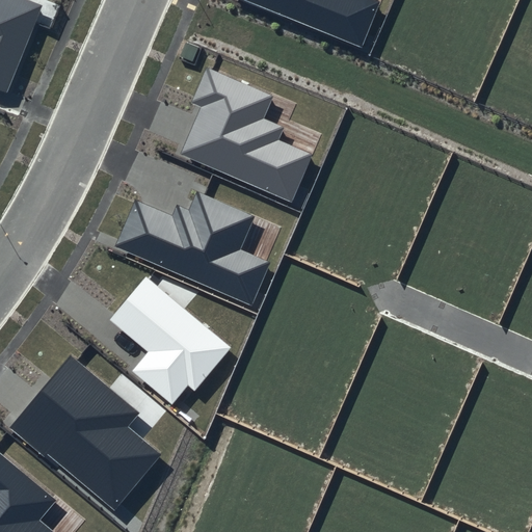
[(0,0),(0,88),(7,91),(42,6),(27,0),(0,0)]
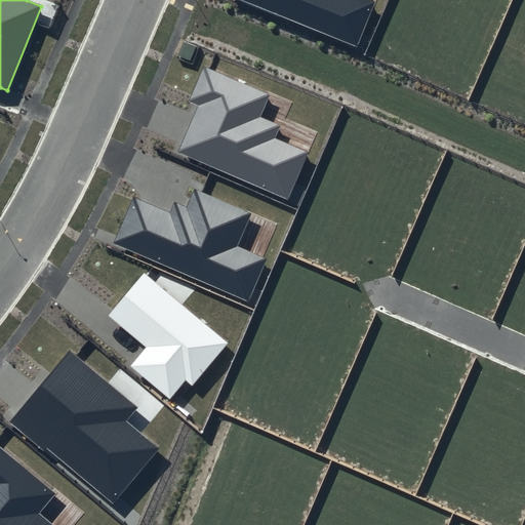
[(244,0),(356,44),(372,3),(363,0),(244,0)]
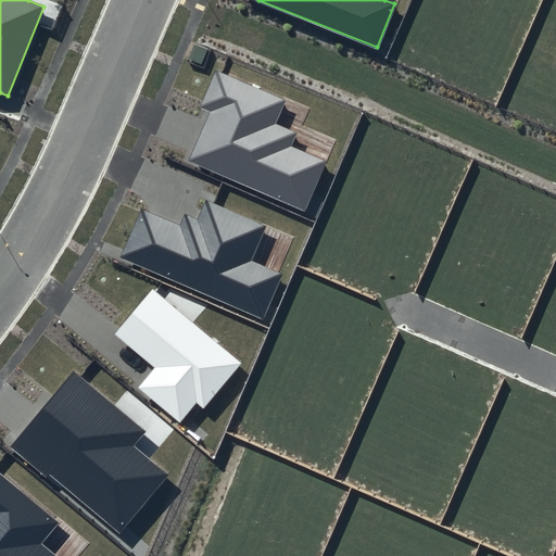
[(285,100),(216,71),(200,109),(209,113),(188,160),(304,210),(326,162),(291,147),(297,135),(274,125),(285,100)]
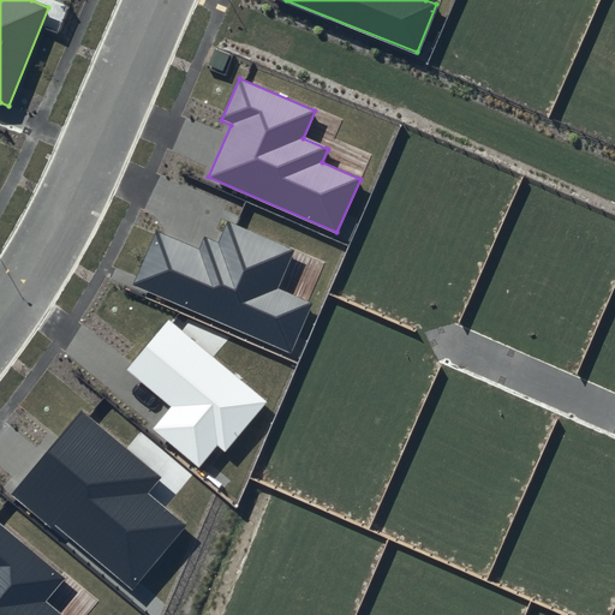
[(198,250),(155,231),(132,285),(290,353),(311,303),(278,288),(293,250),(226,221),(216,243),(204,238),(198,250)]
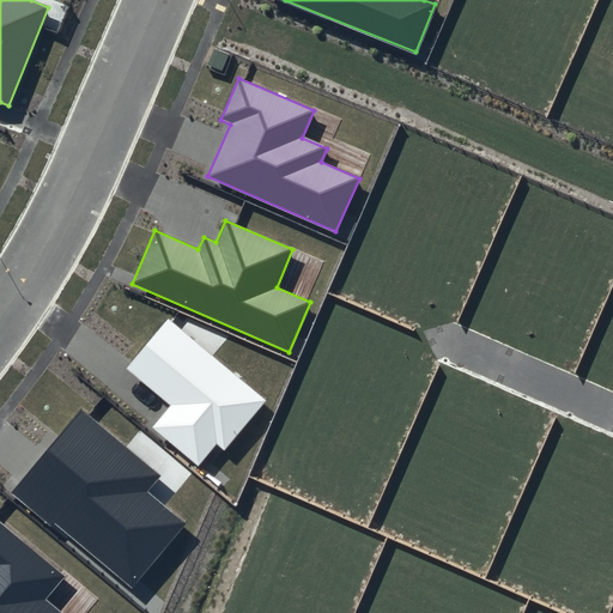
[(266,401),(167,319),(125,368),(170,406),(152,426),(199,466),(216,445),(223,453),(266,401)]
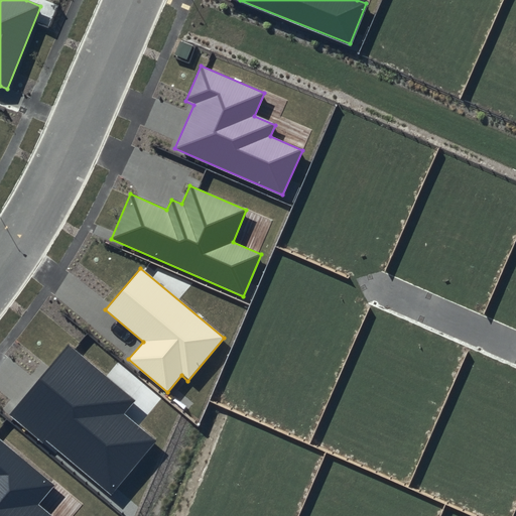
[(135,400),(69,346),(12,414),(111,496),(156,440),(123,413),(135,400)]
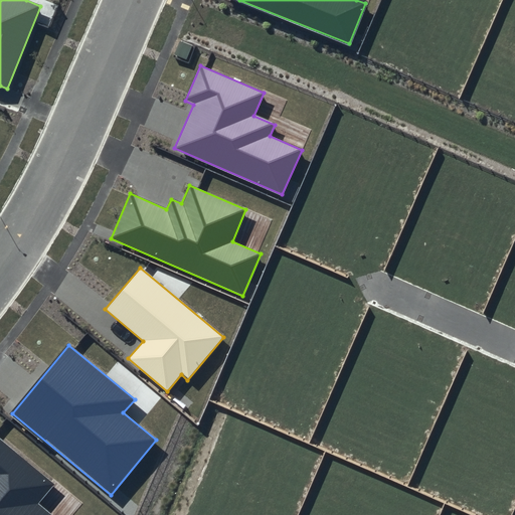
[(53,484),(0,439),(0,514),(51,514),(37,503),(53,484)]
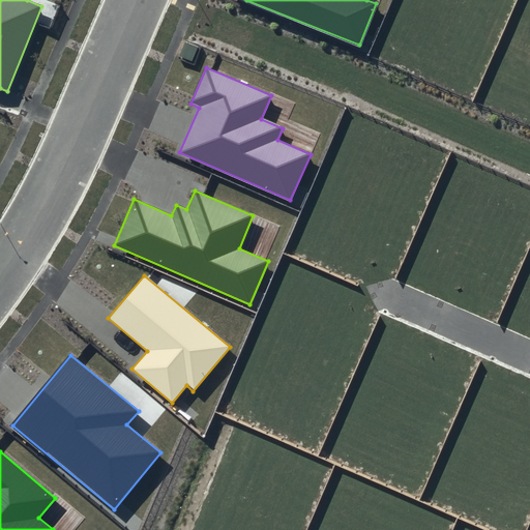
All buildings are outlined.
